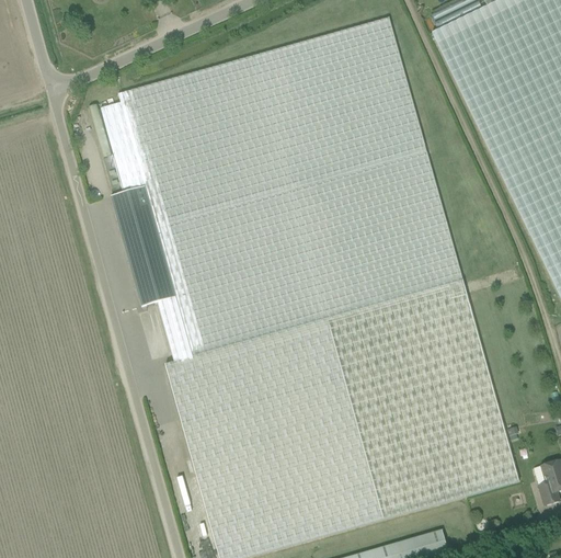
[(485,0),(488,4),(432,32),(560,298),(560,0),(485,0)]
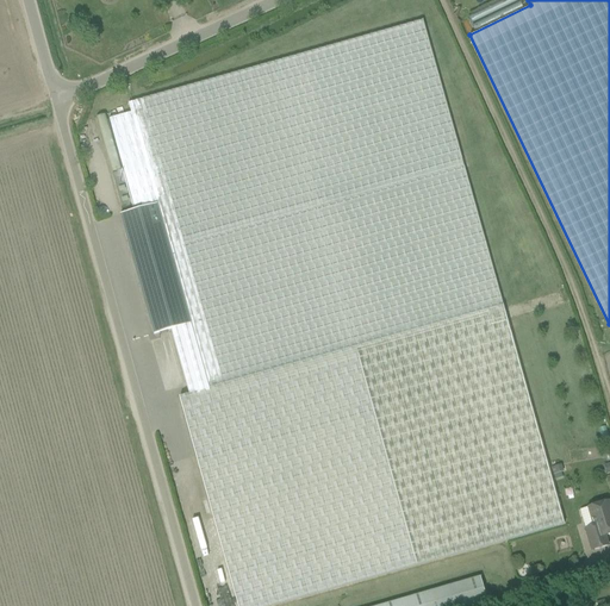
[(154,332),(170,328),(190,393),(180,395),(238,605),(263,605),(564,522),(423,19),(129,101),(131,110),(107,117),(132,204),(139,202),(141,206),(120,212),(154,332)]
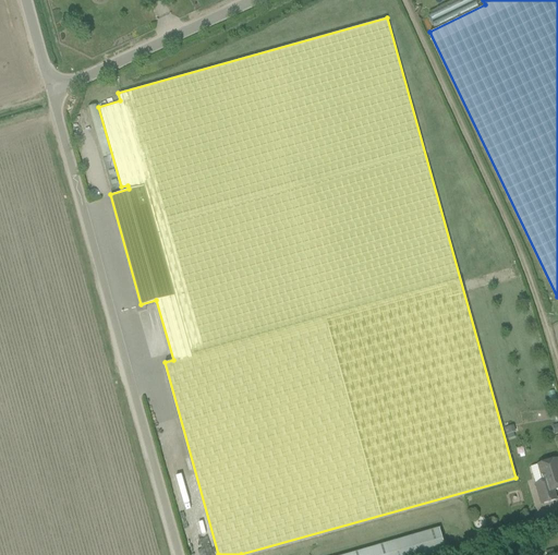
[(101,157),(110,186),(119,184),(110,155),(101,157)]
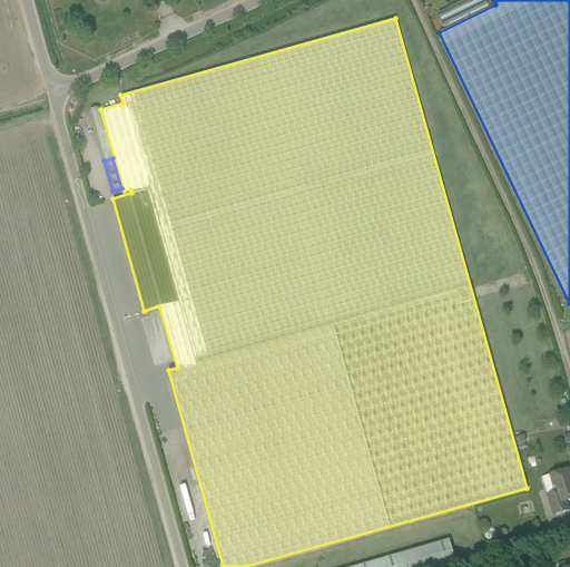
[(518,442),(518,441),(524,439),(527,439),(524,432),(516,434),(518,442)]
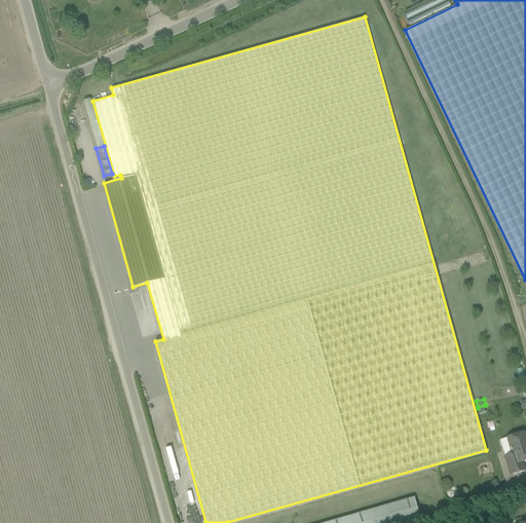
[(525,435),(524,431),(515,434),(499,438),(510,474),(525,469),(525,468),(523,459),(525,458),(525,435)]
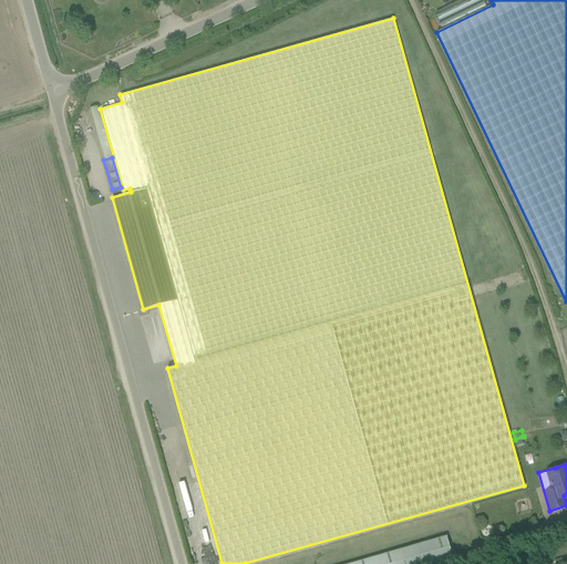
[(343,563),(429,563),(453,557),(446,534),(343,563)]
